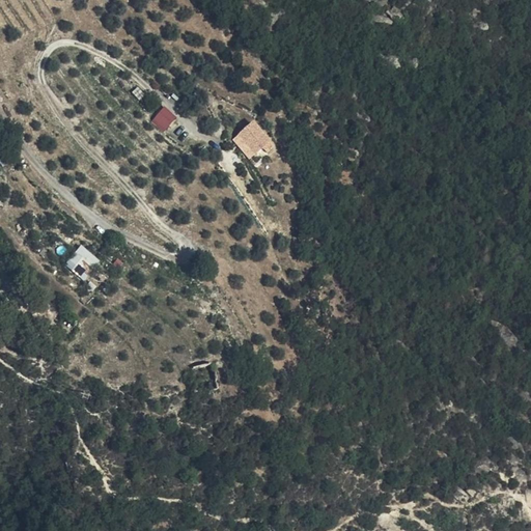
[(136,86),(131,92),(140,100),(145,93),(136,86)]
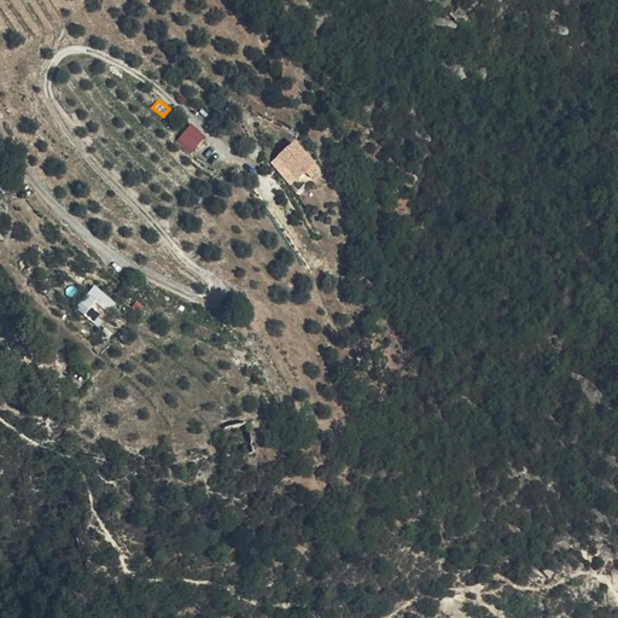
[(190,123),(175,141),(191,153),(205,135),(190,123)]
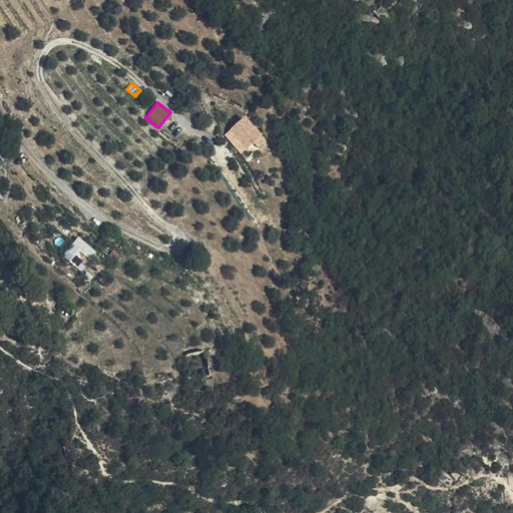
[(250,148),(252,146),(243,137),(253,128),(247,121),(235,132),(250,148)]
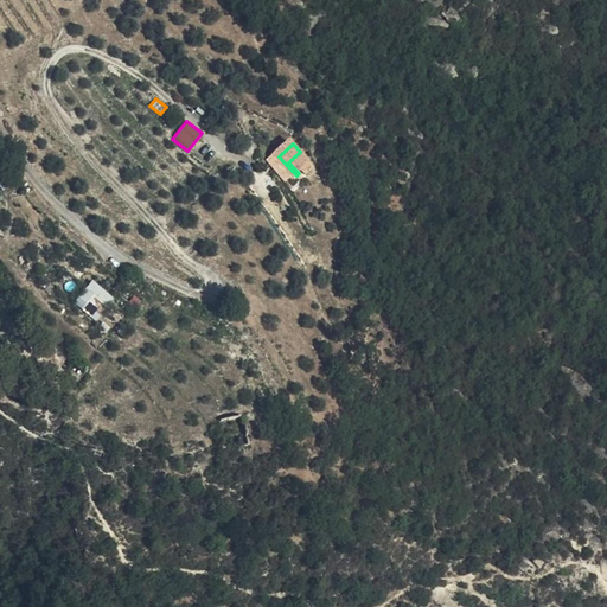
[(300,152),(288,163),(299,173),(311,163),(300,152)]
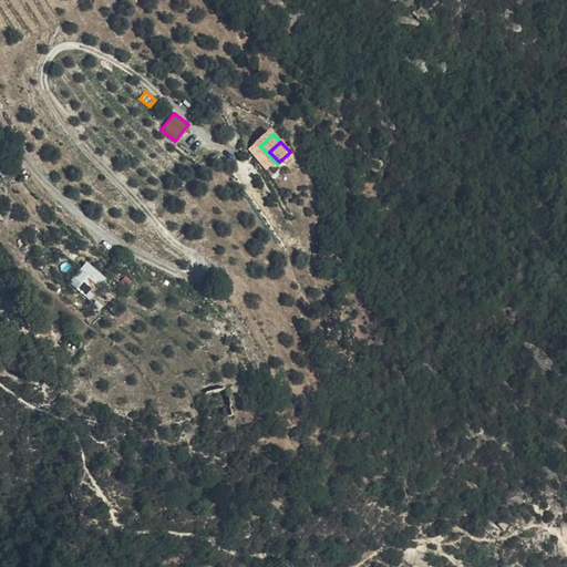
[(72,274),(65,281),(81,297),(88,289),(72,274)]
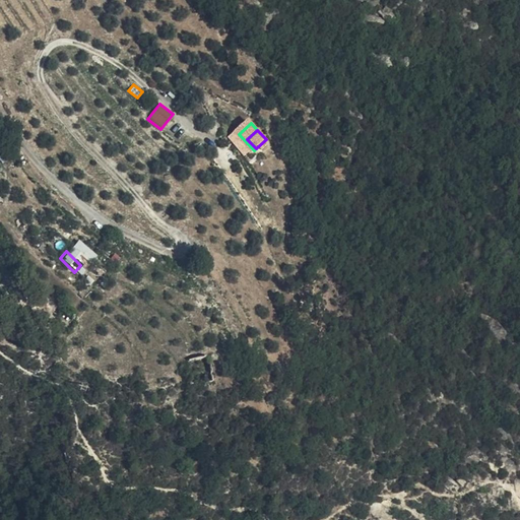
[(74,272),(60,258),(57,262),(71,275),(74,272)]
